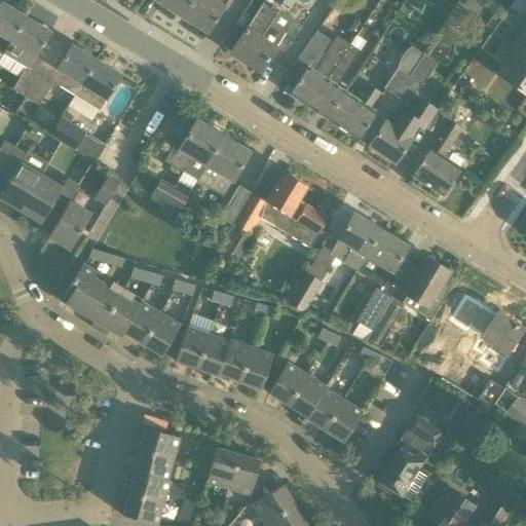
[(158,0),(157,2),(158,2),(182,17),(192,0),(158,0)]
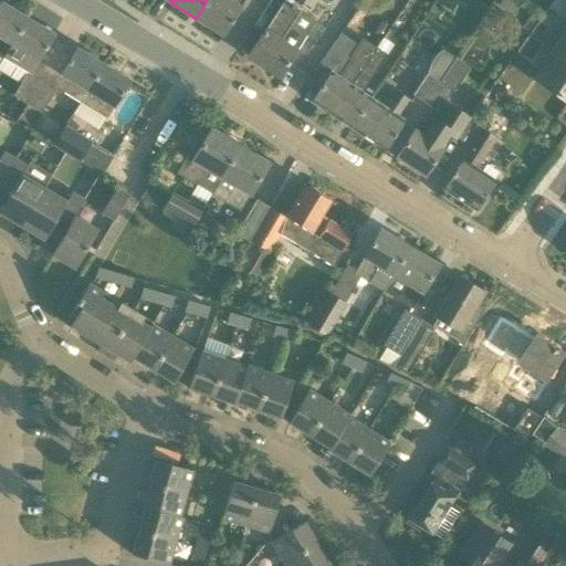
[(207,0),(196,19),(209,28),(210,27),(221,34),(222,35),(233,17),(243,0),(207,0)]
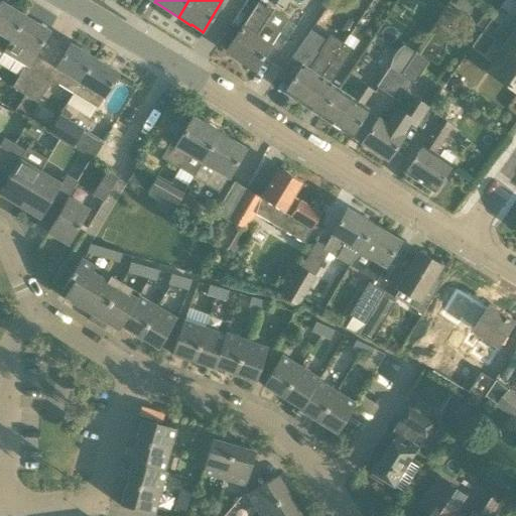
[(265,0),(276,7),(282,11),(289,0),(265,0)]
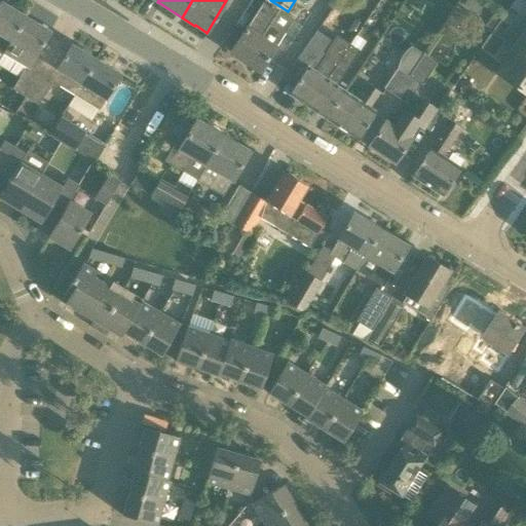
[(259,71),(274,47),(292,19),(279,10),(264,1),(259,8),(230,52),(259,71)]
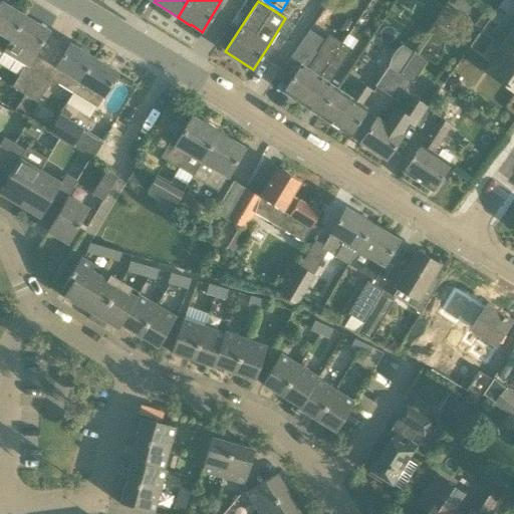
[(0,53),(1,54),(24,18),(0,3),(0,53)]
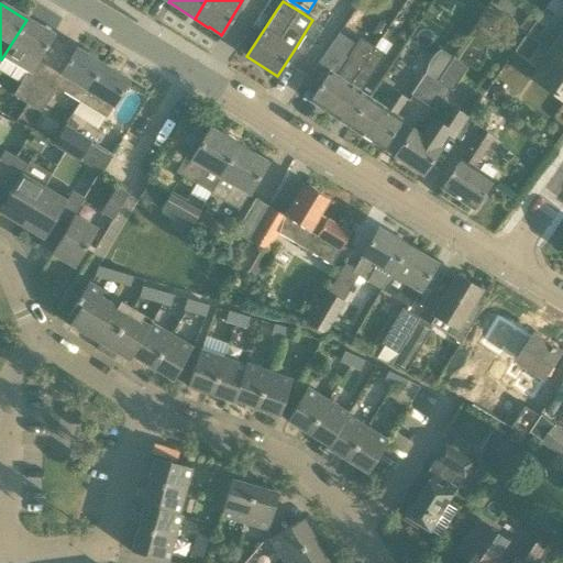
[(562,15),(562,17),(553,31),(562,37),(562,15)]
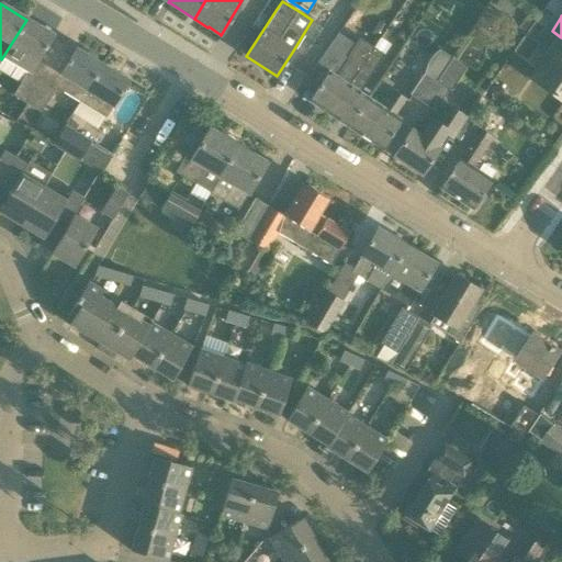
[(1,59),(0,63),(0,72),(20,85),(13,96),(26,103),(49,66),(37,59),(53,35),(26,20),(1,59)]
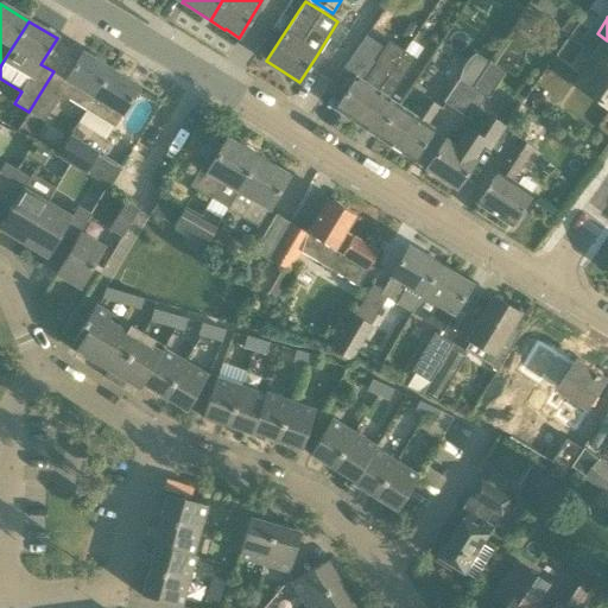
[(355,124),(404,51),(387,42),(375,61),(377,62),(362,82),(355,77),(347,89),(334,109),(355,124)]
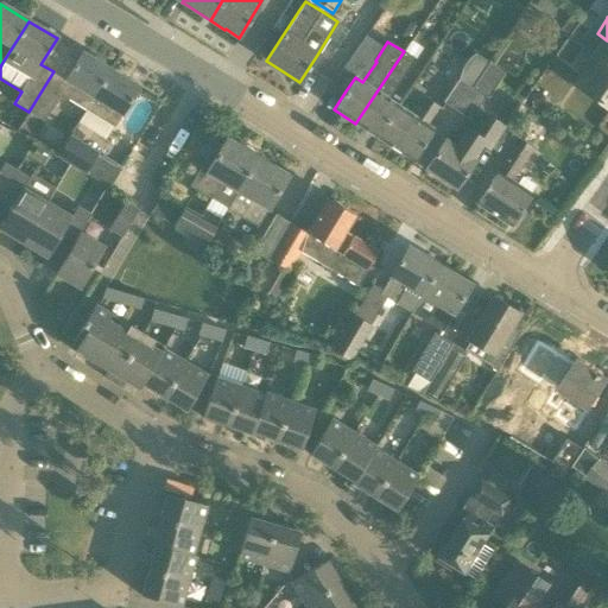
[(607,48),(601,43),(591,57),(599,62),(580,89),(591,99),(607,109),(607,48)]
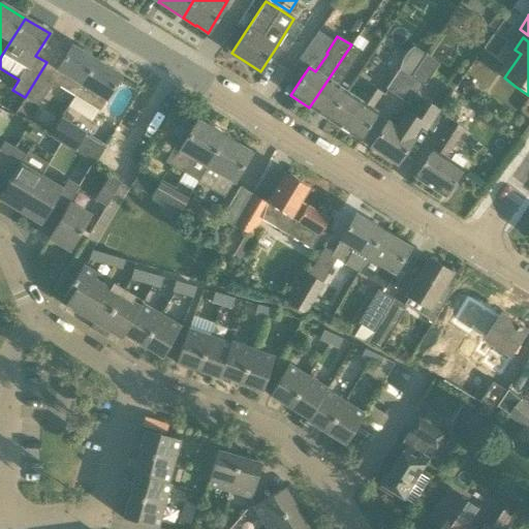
[(328,120),(346,92),(338,87),(347,73),(361,52),(351,44),(309,107),(328,120)]
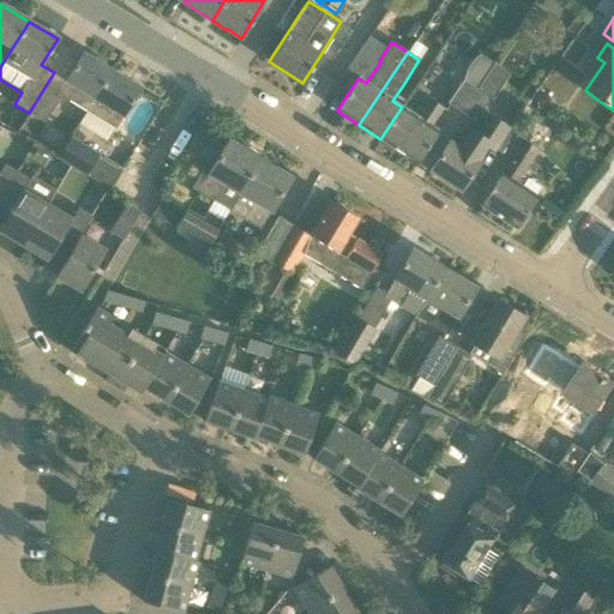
[(29,113),(43,122),(56,103),(70,100),(86,110),(110,71),(82,54),(66,79),(54,72),(29,113)]
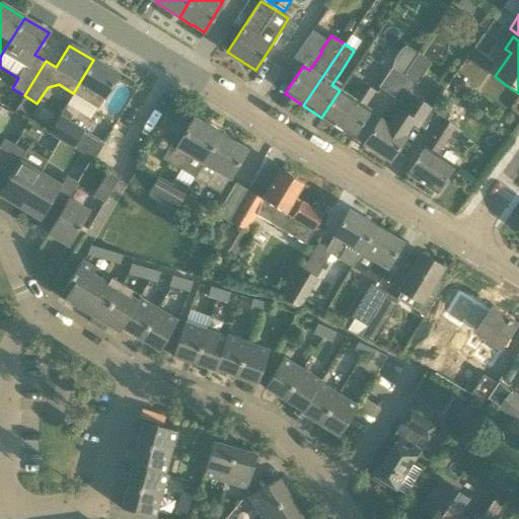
[(73,93),(86,100),(97,107),(118,75),(93,60),(73,93)]
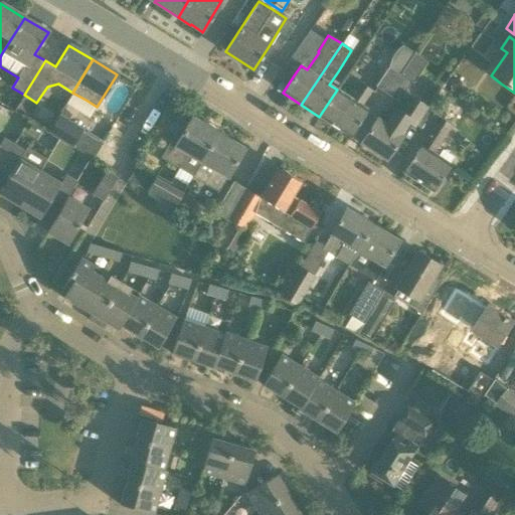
[(386,95),(399,74),(388,66),(375,87),(386,95)]
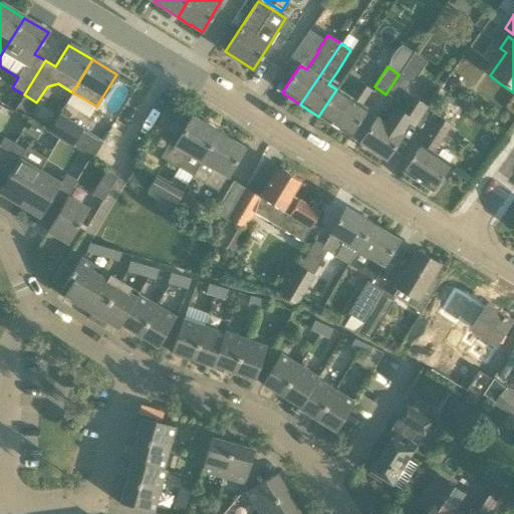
[(399,74),(386,94),(397,101),(411,82),(399,74)]
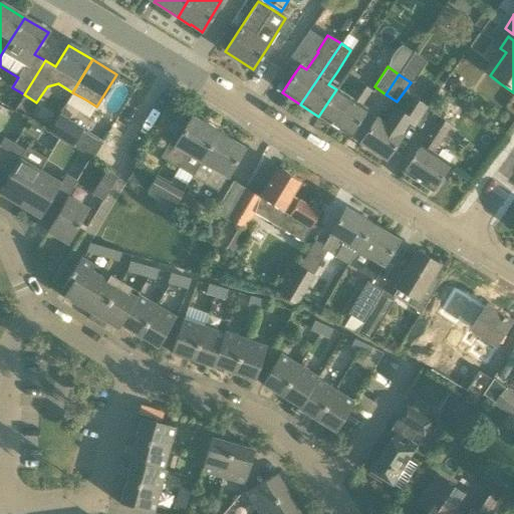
[(318,116),(349,138),(360,120),(366,109),(362,106),(370,93),(355,83),(347,96),(336,89),(318,116)]
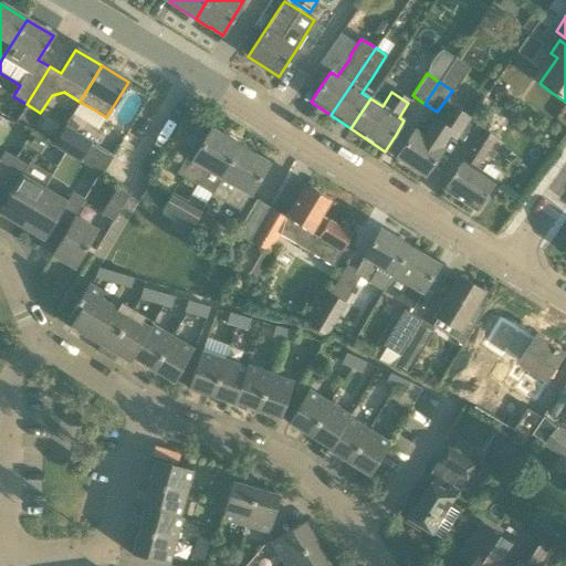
[(469,121),(448,107),(438,123),(433,121),(423,136),(413,129),(408,139),(396,158),(423,177),(436,158),(442,148),(440,147),(449,134),(457,139),(469,121)]
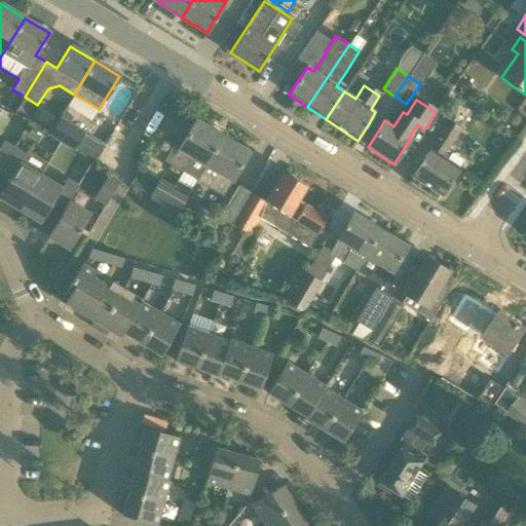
[(436,112),(424,129),(437,138),(411,176),(442,196),(460,168),(443,157),(460,128),(436,112)]
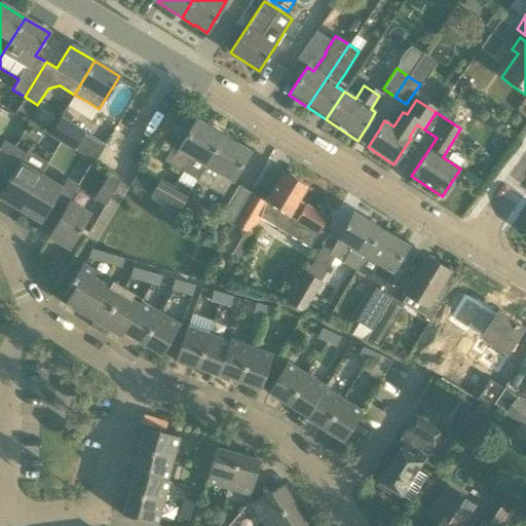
[(105,145),(61,118),(49,136),(77,152),(95,162),(105,145)]
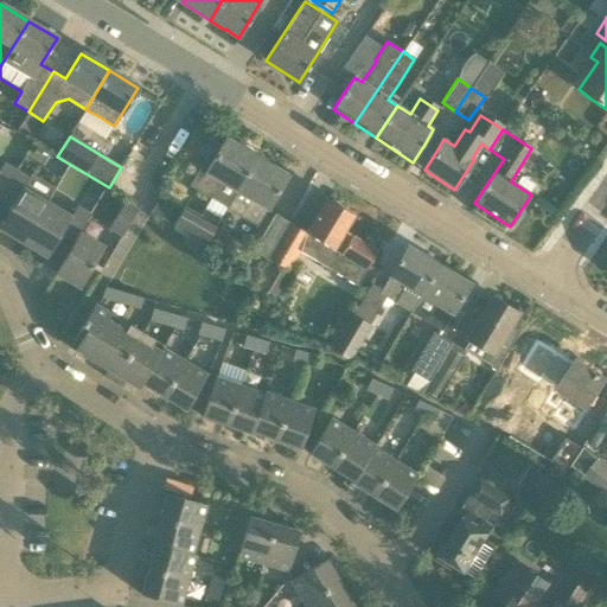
[(197,172),(189,187),(195,191),(209,199),(210,199),(204,210),(200,216),(217,225),(221,218),(227,209),(235,195),(256,158),(225,140),(204,177),(197,172)]
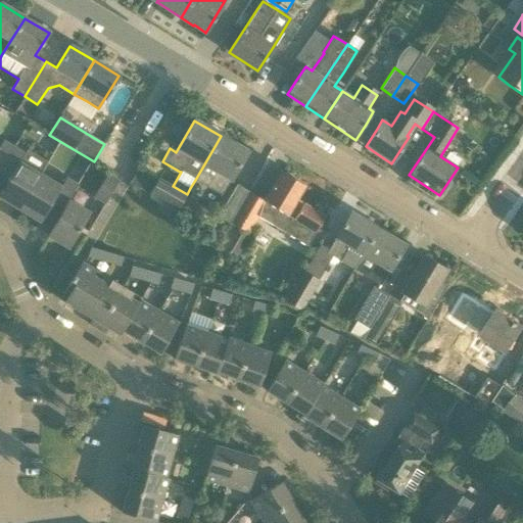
[(247,151),(221,136),(202,168),(195,180),(222,195),(247,151)]
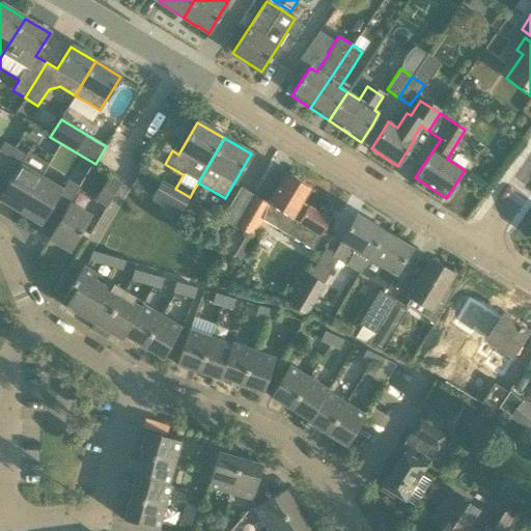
[(0,172),(14,150),(2,143),(0,146),(0,172)]
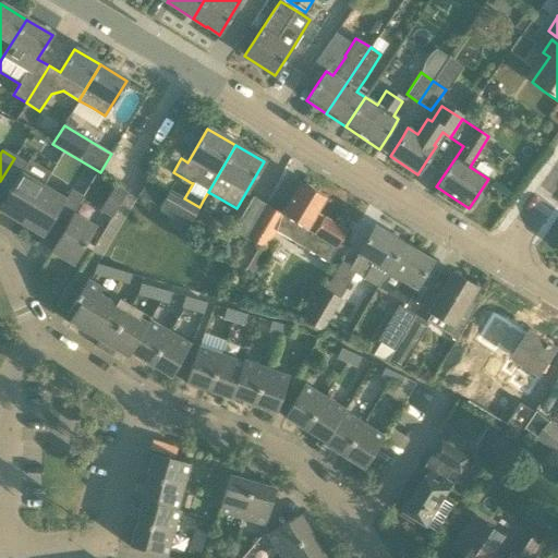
[(0,211),(21,225),(43,186),(21,172),(25,165),(14,158),(0,181),(0,182),(11,189),(0,207),(0,211)]
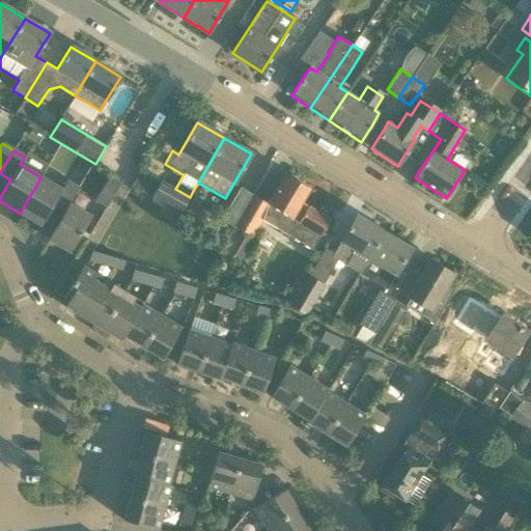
[(190,197),(175,189),(162,182),(160,185),(139,172),(131,186),(151,198),(179,214),(190,197)]
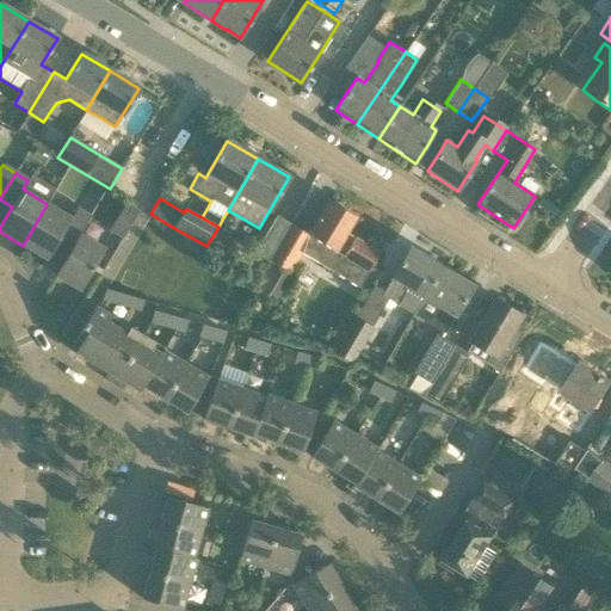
[(270,263),(292,271),(302,254),(359,288),(369,271),(378,254),(345,234),(356,217),(328,201),(307,234),(290,224),(270,263)]
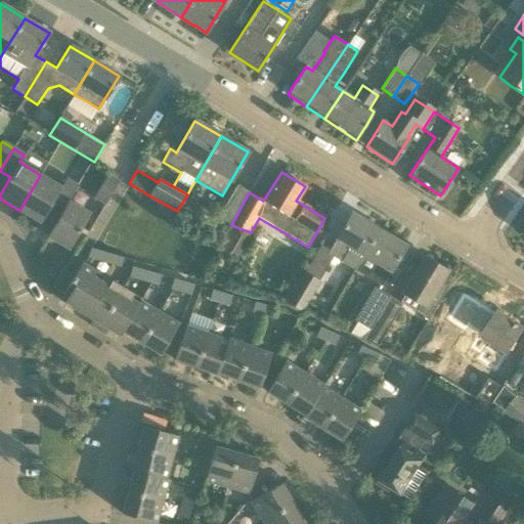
[(104,204),(119,181),(107,174),(93,198),(104,204)]
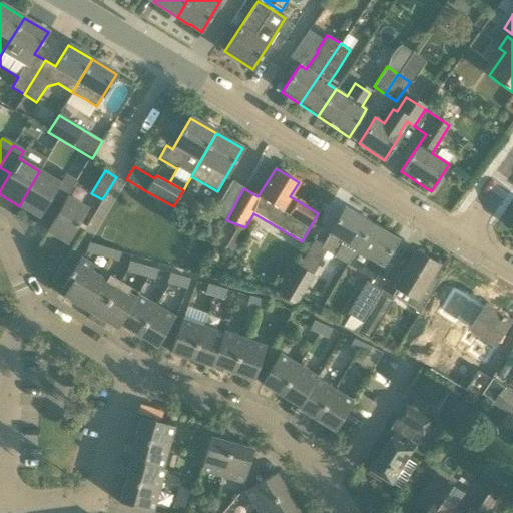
[(51,197),(62,204),(66,195),(75,181),(63,174),(59,182),(39,171),(19,206),(39,218),(51,197)]
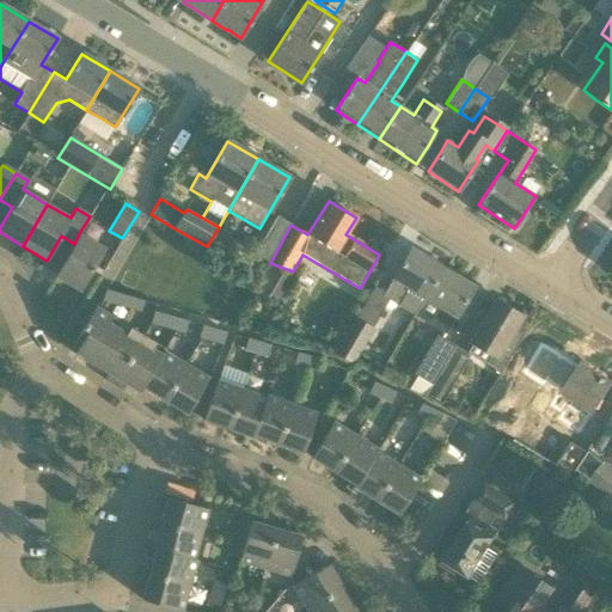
[(291,225),(277,216),(261,244),(267,248),(261,258),(270,263),(291,225)]
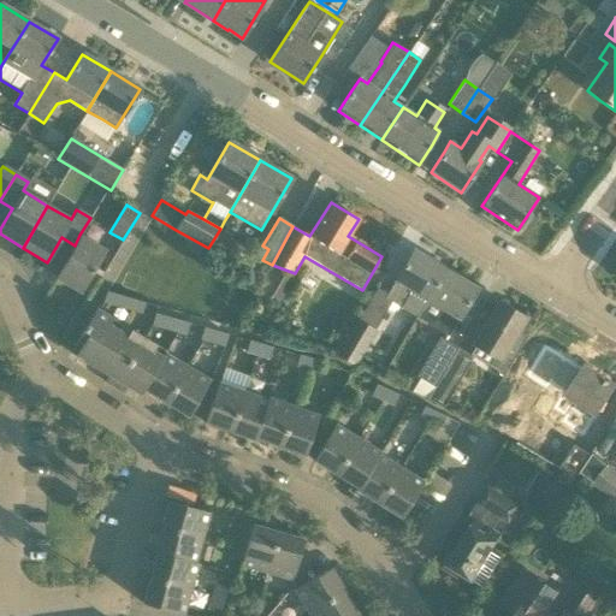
[(75,246),(55,278),(81,292),(106,250),(80,235),(75,246)]
